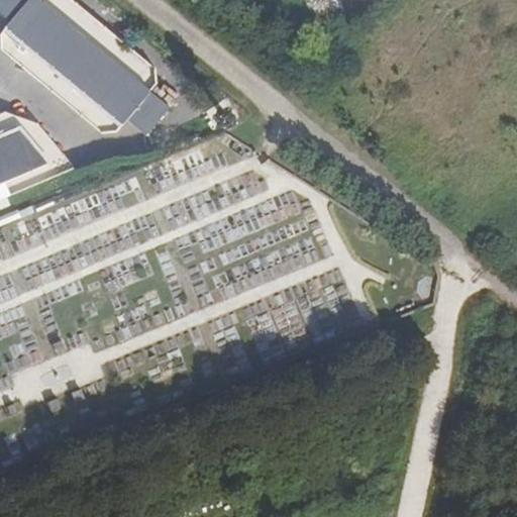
[(40,0),(0,0),(0,13),(10,22),(1,32),(12,41),(17,35),(125,124),(129,119),(148,135),(172,107),(151,91),(40,0)]
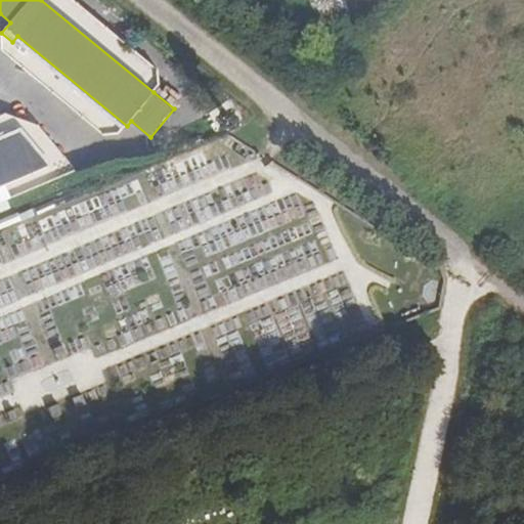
[(41,0),(154,92),(160,84),(159,71),(73,0),(41,0)]
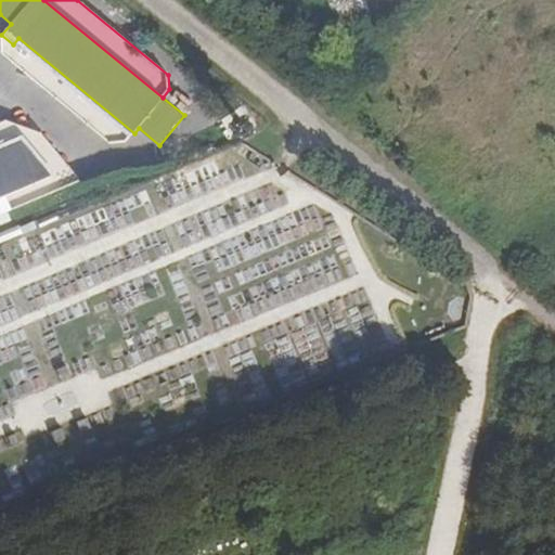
[(13,44),(1,35),(0,36),(0,41),(1,52),(112,143),(127,142),(134,133),(18,38),(13,44)]
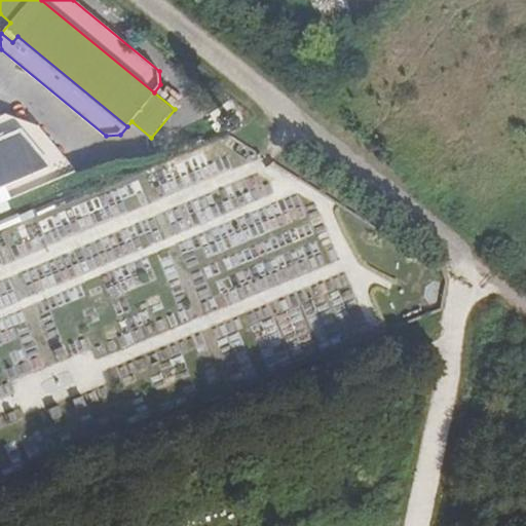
[(0,187),(49,166),(22,132),(17,115),(9,114),(0,117),(0,187)]
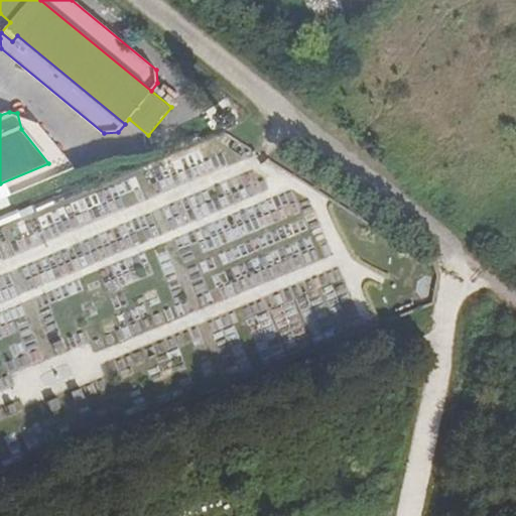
[(48,163),(0,183),(0,200),(57,175),(76,169),(38,125),(17,113),(21,129),(48,163)]
